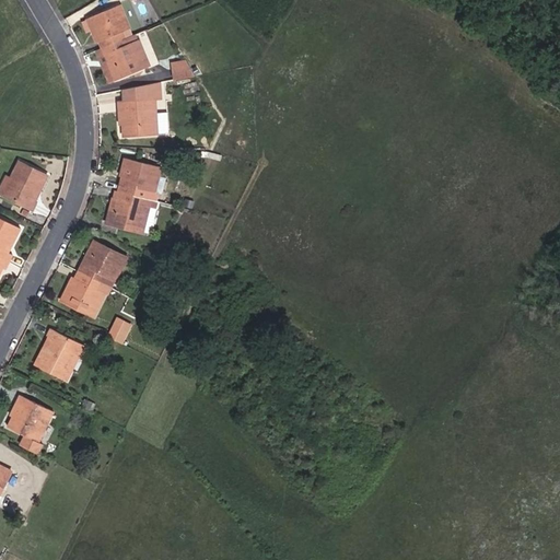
[(121,33),(130,28),(118,3),(86,19),(92,31),(97,27),(100,32),(92,36),(96,45),(101,43),(104,49),(125,39),(121,33)]
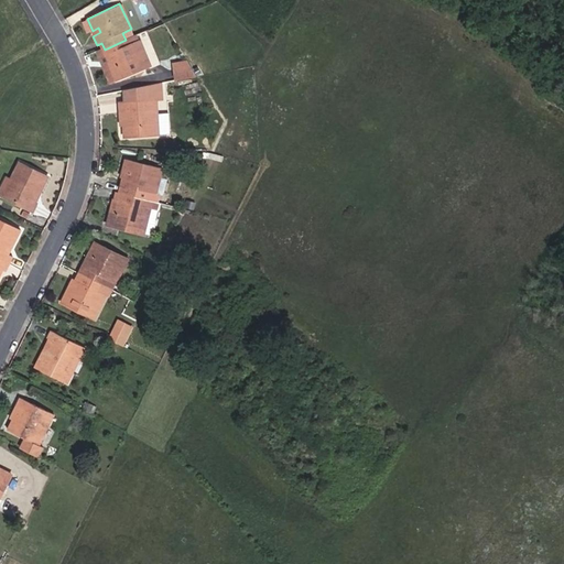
[(118,84),(151,67),(138,41),(128,45),(126,40),(105,50),(111,63),(115,61),(116,65),(110,67),(118,84)]
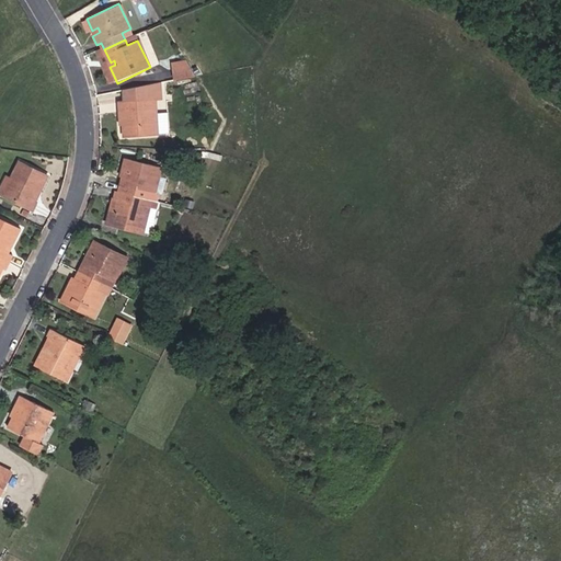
[(173,79),(192,78),(191,59),(171,60),(173,79)]
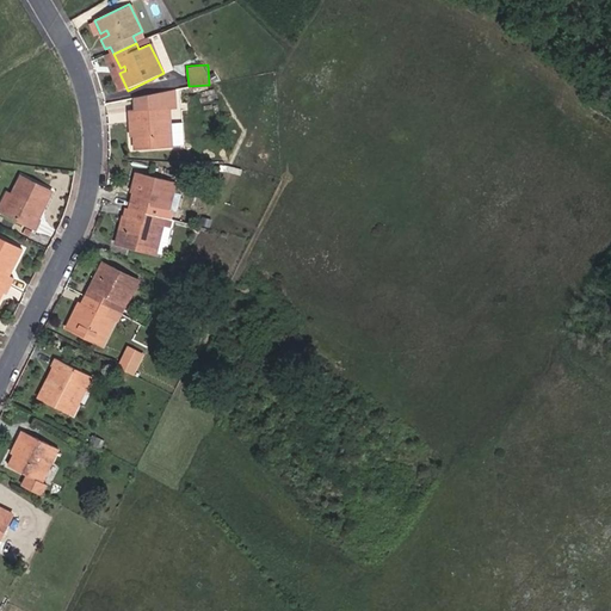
[(174,90),(136,97),(136,107),(168,105),(174,105),(174,90)]
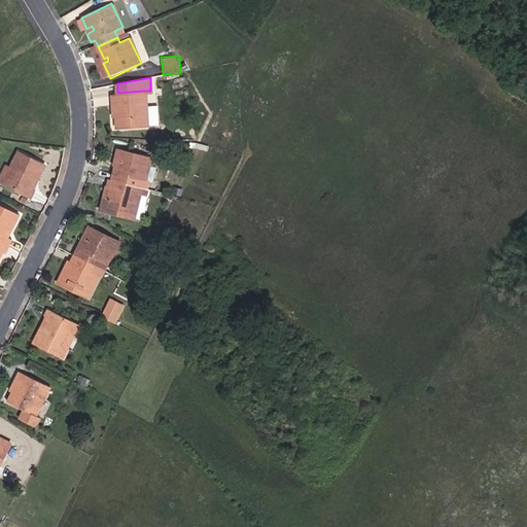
[(119,126),(149,124),(145,91),(117,93),(111,93),(112,110),(118,110),(119,126)]
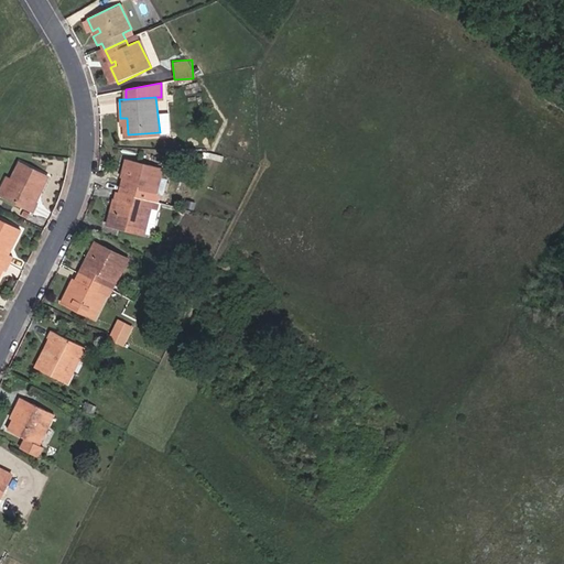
[(141,191),(155,194),(163,166),(123,156),(119,171),(127,172),(126,179),(121,179),(118,193),(139,197),(141,191)]
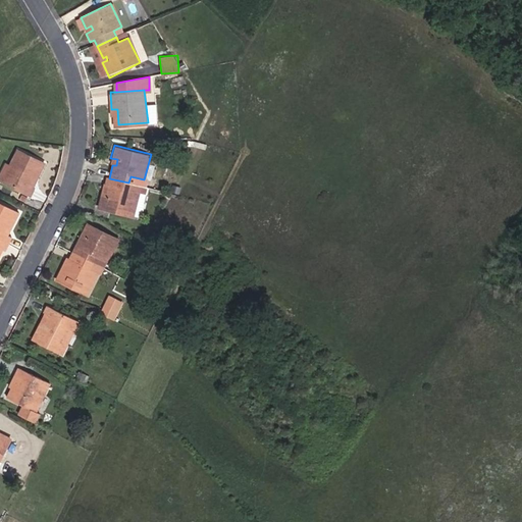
[(36,176),(39,177),(46,162),(18,149),(10,165),(15,167),(7,184),(32,195),(36,187),(32,185),(36,176)]
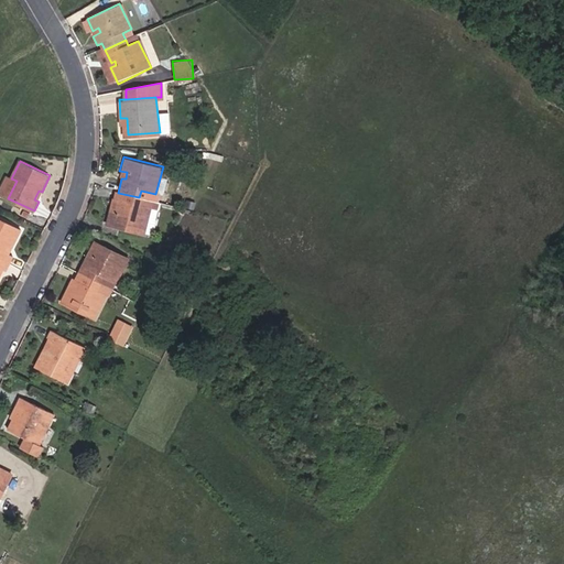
[(105,226),(144,236),(152,206),(137,202),(139,197),(118,193),(114,210),(109,209),(105,226)]
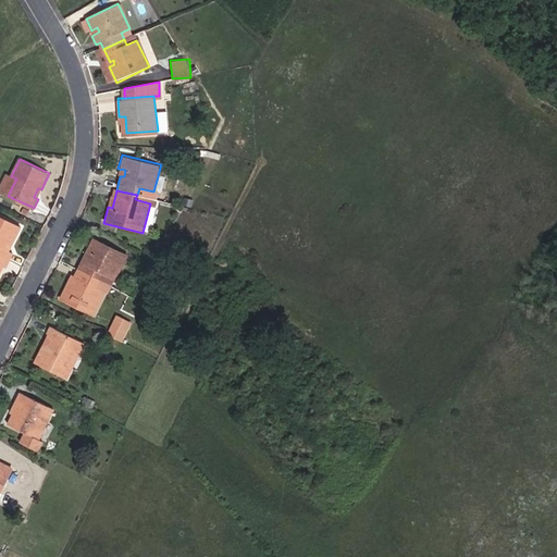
[(7,240),(15,244),(24,224),(0,213),(0,254),(10,259),(14,250),(4,246),(7,240)]
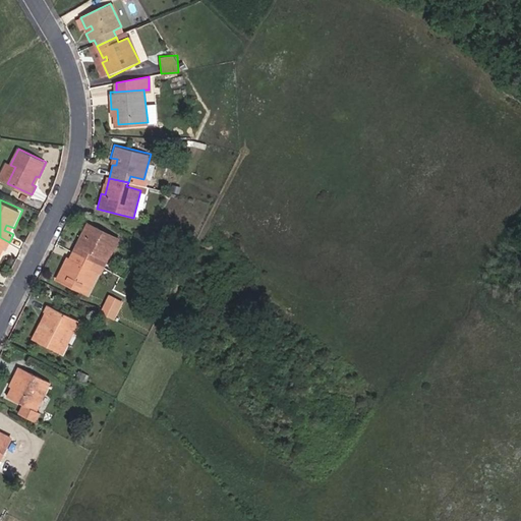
[(76,253),(105,268),(119,239),(89,225),(82,237),(88,239),(85,243),(80,241),(76,253)]
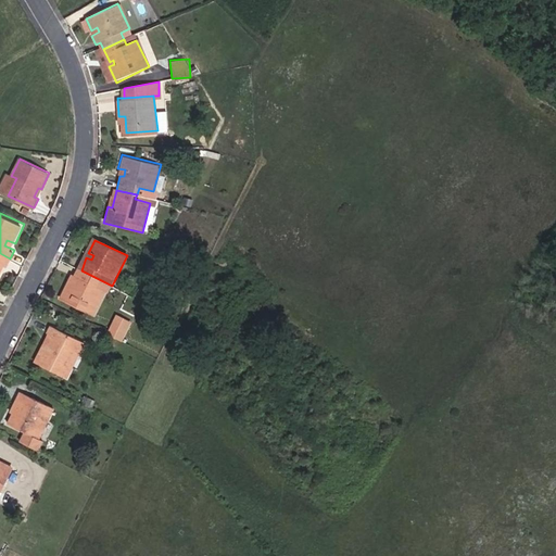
[(0,262),(7,266),(10,258),(0,253),(0,274),(2,270),(0,268),(0,262)]
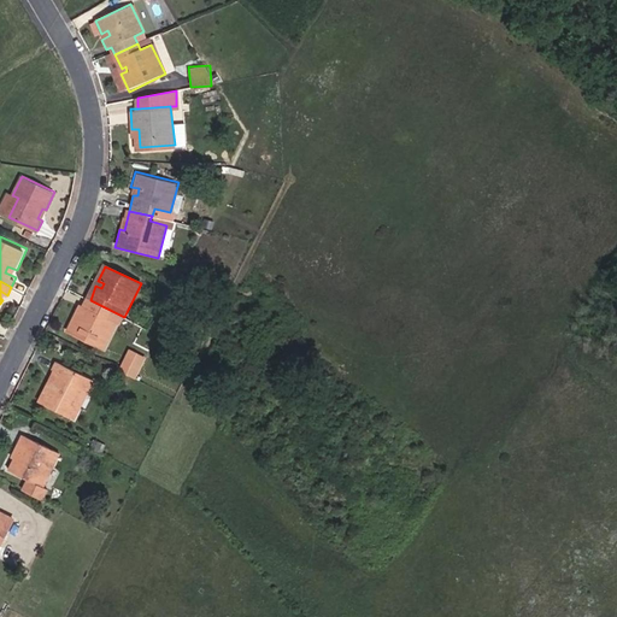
[(117,324),(121,325),(124,317),(90,300),(87,307),(81,305),(76,315),(82,317),(74,334),(105,348),(117,324)]
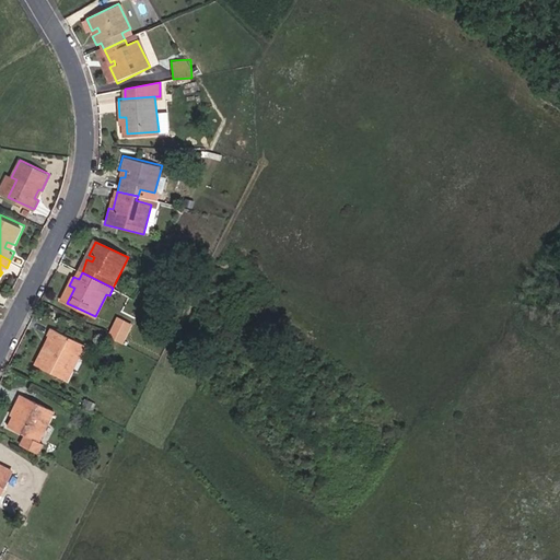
[(124,345),(135,324),(117,315),(107,336),(124,345)]
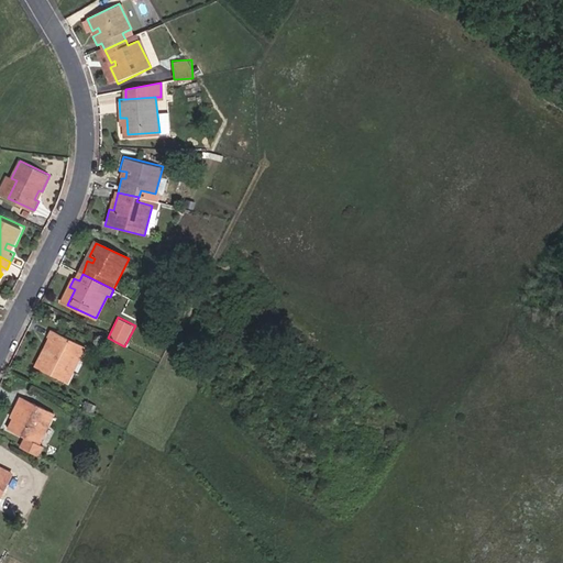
[(75,374),(70,372),(81,345),(52,331),(47,341),(55,344),(52,352),(46,350),(37,370),(69,385),(75,374)]
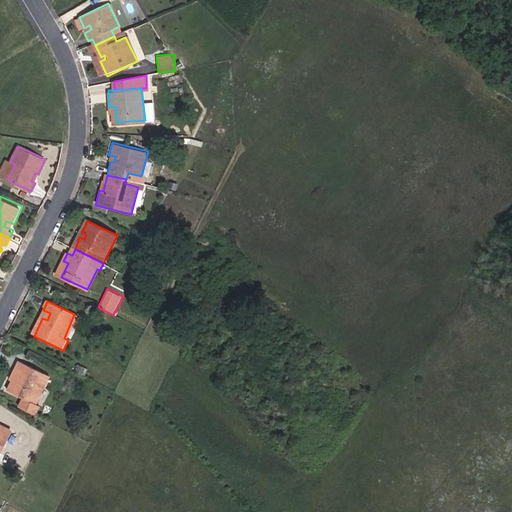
[(12,390),(37,402),(50,375),(18,360),(12,375),(18,377),(12,390)]
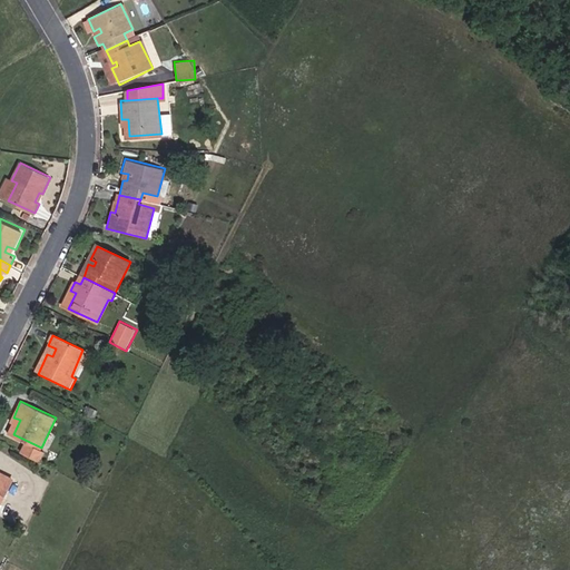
[(0,509),(12,481),(0,475),(0,509)]
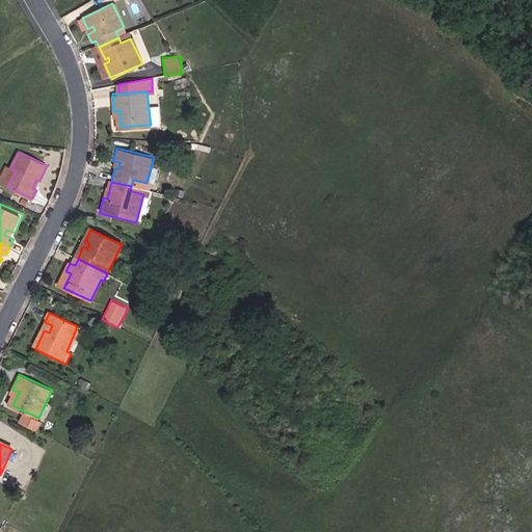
All buildings are outlined.
